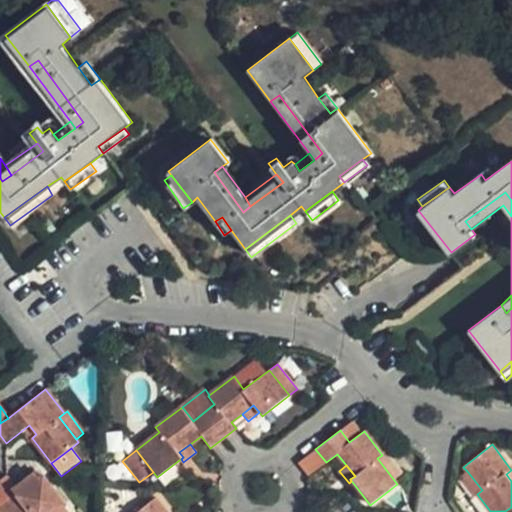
[(467,471),(460,476),(475,496),(477,494),(482,490),(467,471)]
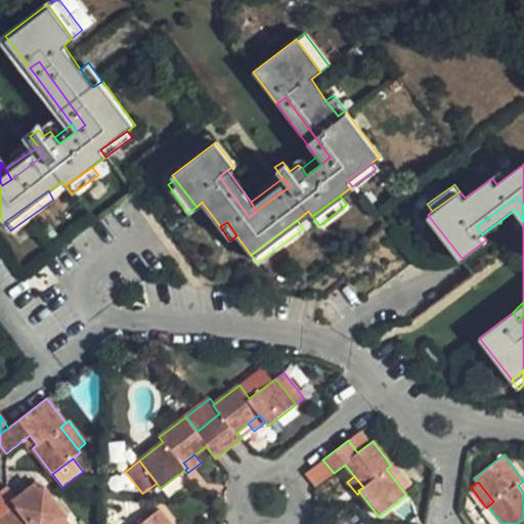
[(14,500),(18,507),(0,521),(0,523),(54,523),(67,516),(44,486),(40,490),(35,485),(17,498),(14,500)]
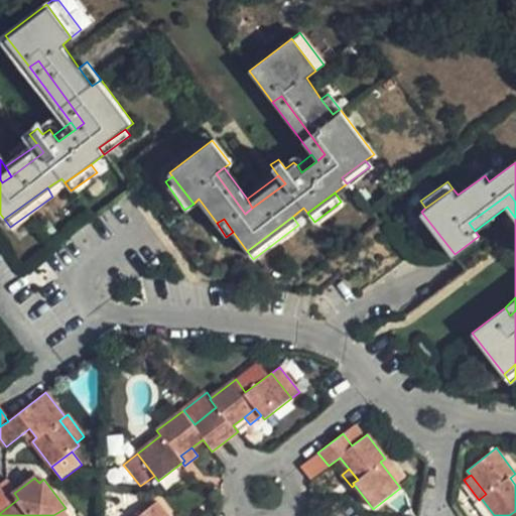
[(8,481),(0,486),(0,513),(18,499),(14,493),(17,491),(8,481)]
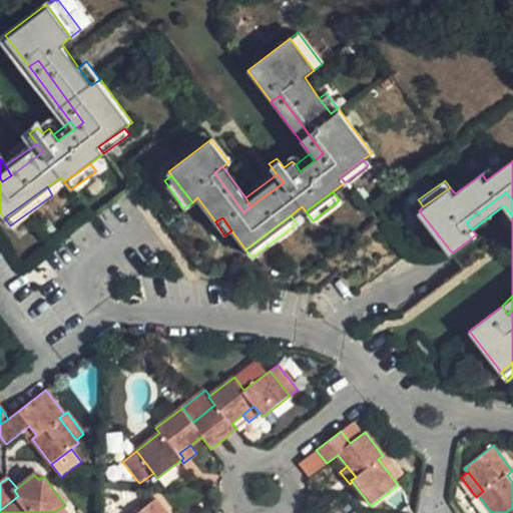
[(136,512),(166,512),(155,498),(136,512)]
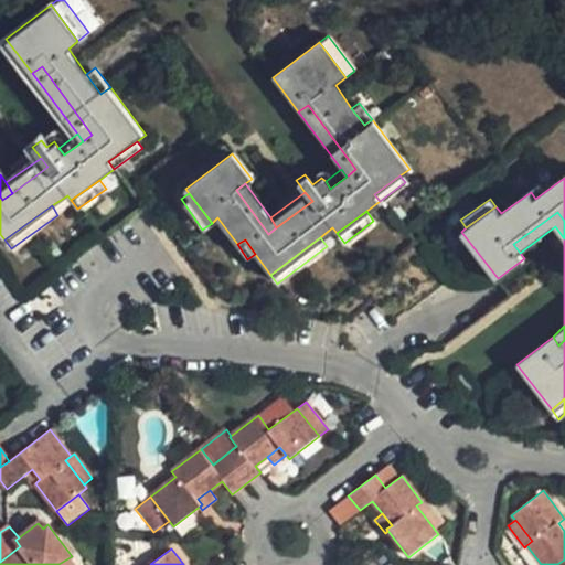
All buildings are outlined.
